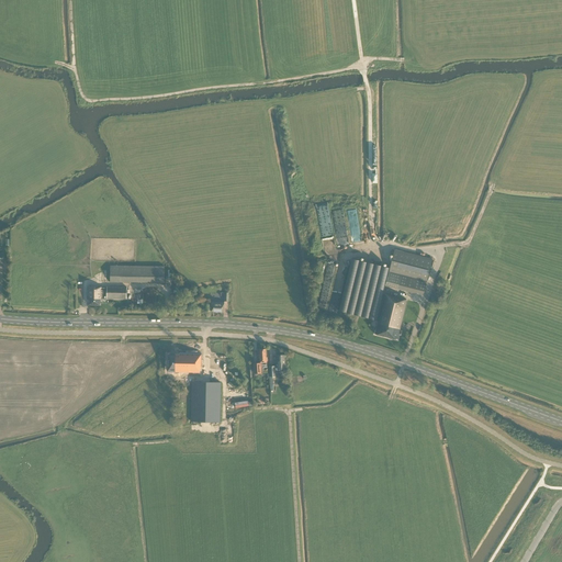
[(394,250),(389,272),(422,280),(418,293),(424,294),(433,260),(394,250)]
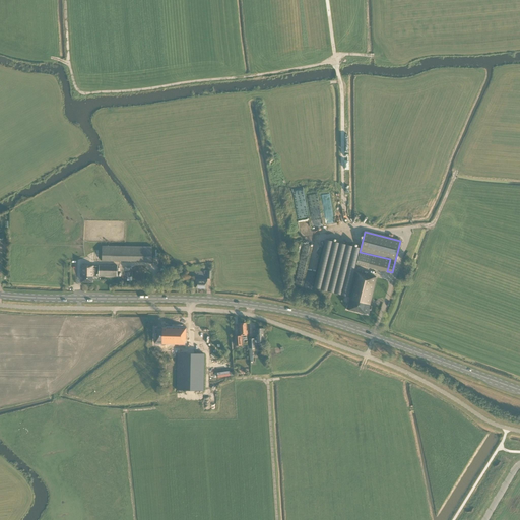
[(347,297),(360,248),(326,240),(314,288),(347,297)]
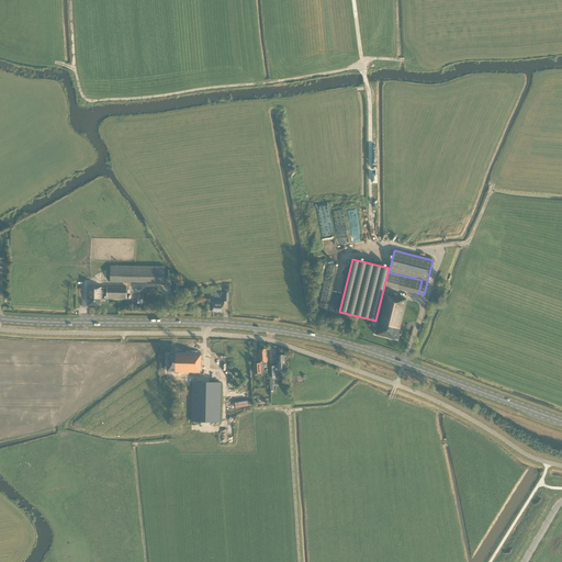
[(110,282),(164,284),(165,267),(110,266),(110,282)]
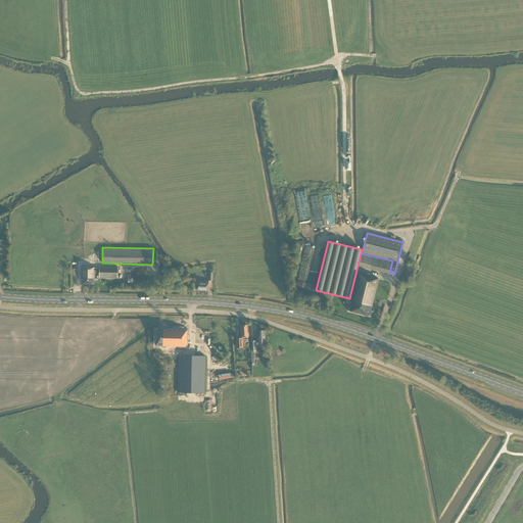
[(83,268),(83,278),(84,278),(83,284),(93,284),(93,279),(94,279),(94,278),(95,269),(95,268),(83,268)]
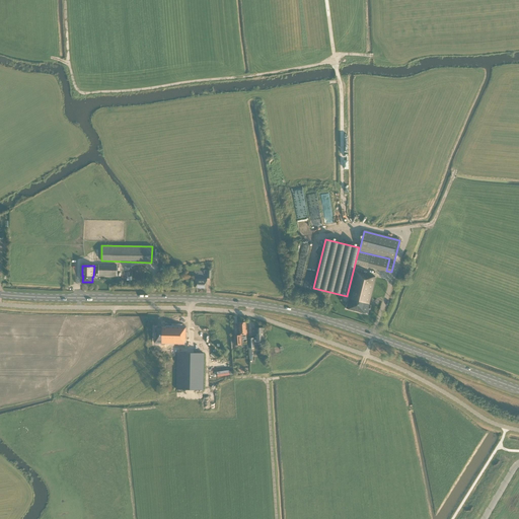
[(94,267),(93,276),(98,276),(98,277),(117,277),(118,266),(99,266),(99,267),(94,267)]
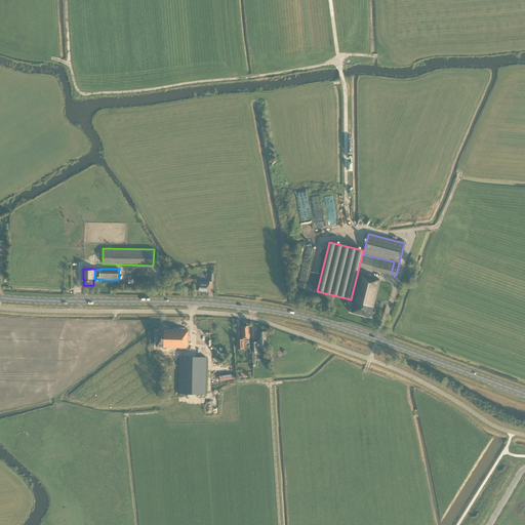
[(380,281),(359,276),(350,313),(371,318),(372,313),(373,313),(374,309),(373,308),(380,281)]
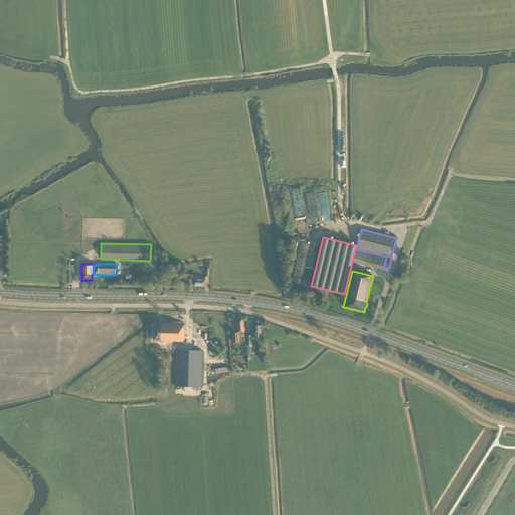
[(193,286),(205,287),(205,278),(194,277),(193,286)]
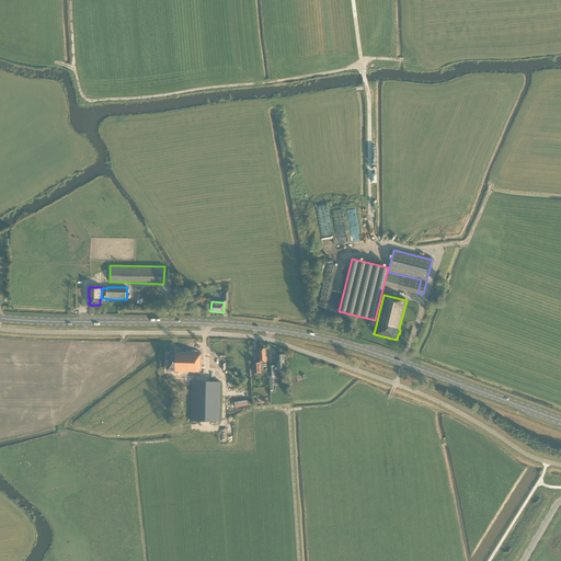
[(266,361),(267,361),(266,357),(265,357),(265,348),(259,350),(260,354),(258,354),(259,362),(260,362),(260,363),(253,364),(254,374),(261,373),(260,369),(263,369),(263,366),(266,366),(266,361)]
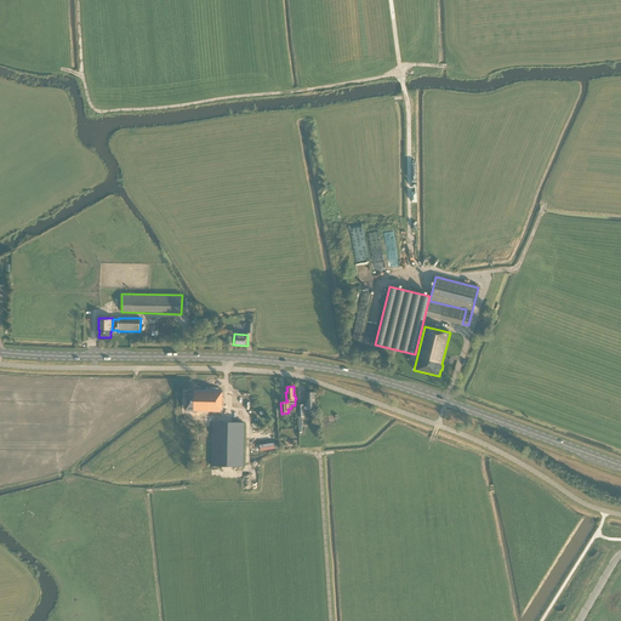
[(223,404),(223,392),(187,391),(187,392),(186,392),(186,411),(193,411),(193,412),(221,412),(221,404),(223,404)]
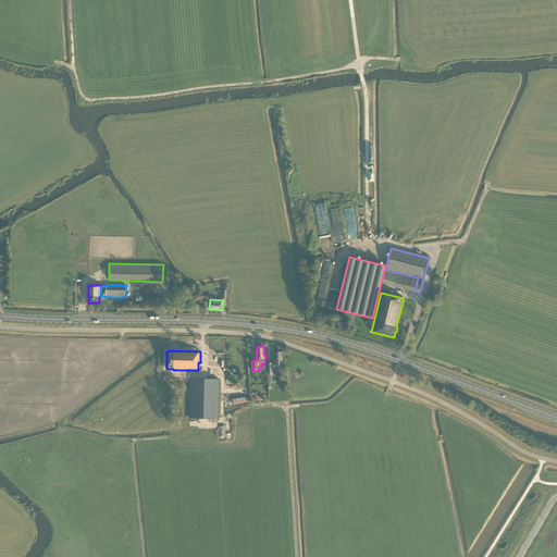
[(273,360),(273,363),(273,364),(275,364),(275,368),(283,367),(283,366),(284,366),(284,358),(282,358),(282,353),(275,353),(275,360),(273,360)]
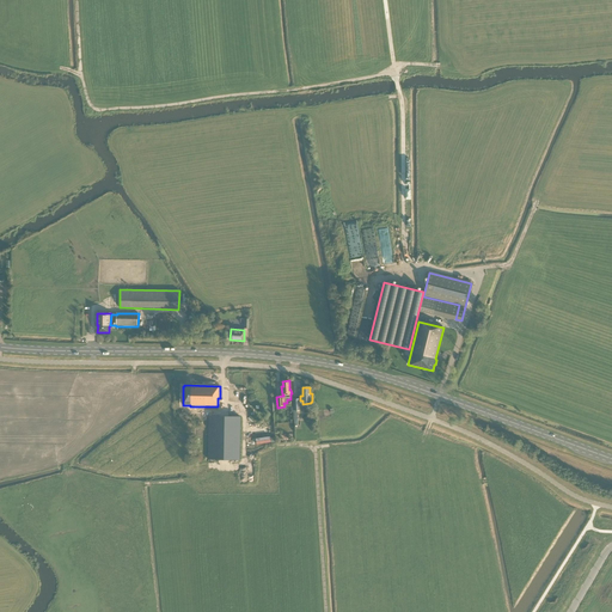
[(209,416),(208,459),(239,460),(240,417),(209,416)]
